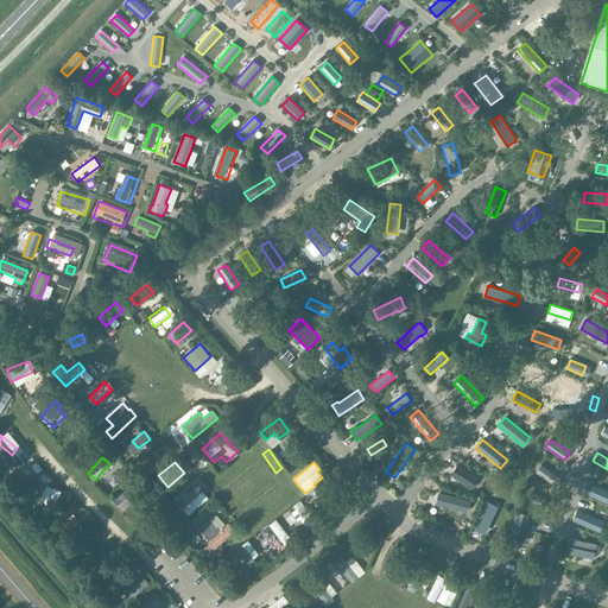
[(457,466),(451,474),(473,488),(479,480),(457,466)]
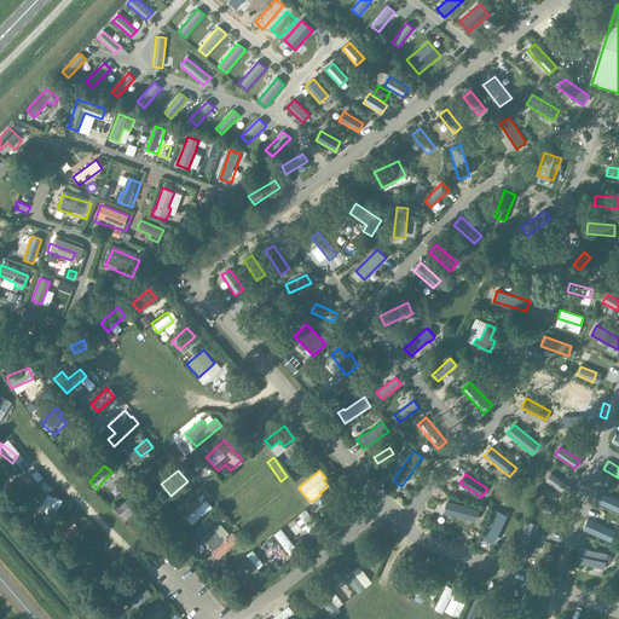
[(550,474),(545,481),(566,495),(571,487),(550,474)]
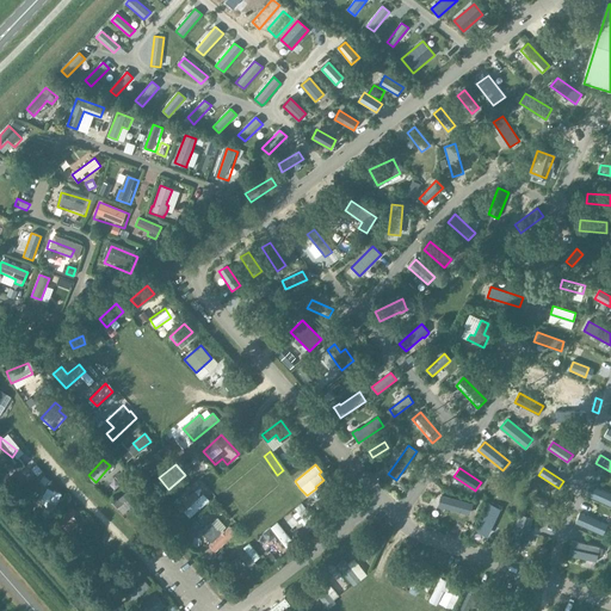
[(600,487),(610,491),(610,488),(610,473),(606,471),(600,487)]
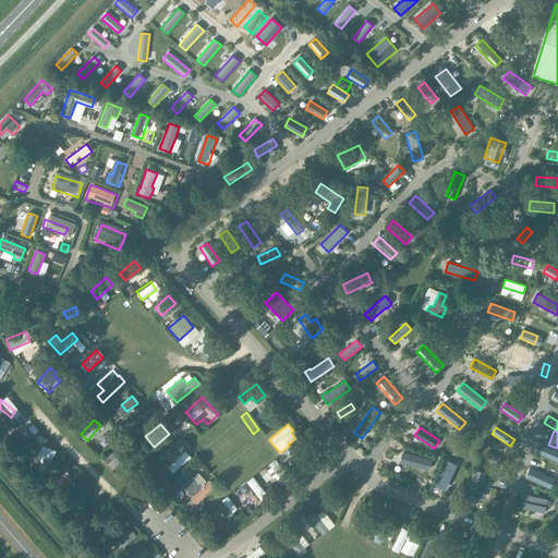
[(557,451),(538,443),(534,451),(557,462),(557,451)]
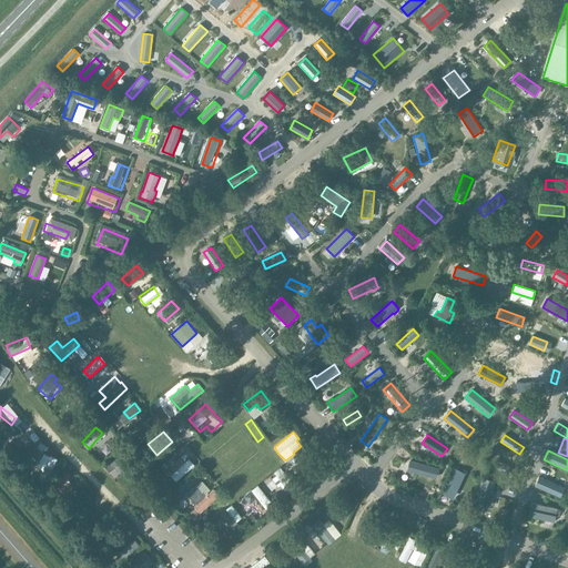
[(169,465),(174,472),(170,475),(176,482),(194,465),(183,453),(169,465)]
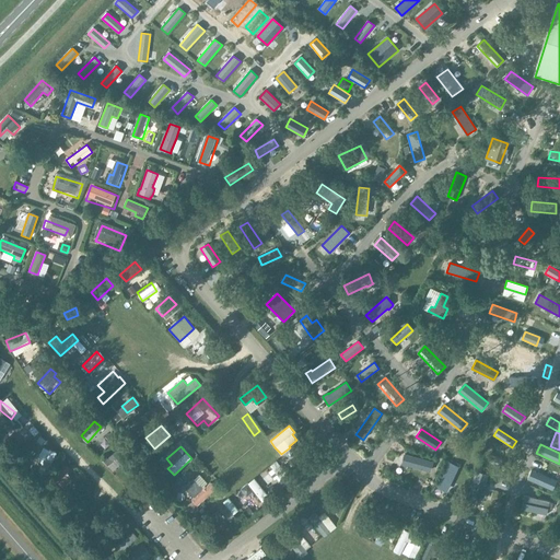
[(113,469),(123,462),(112,450),(102,458),(113,469)]
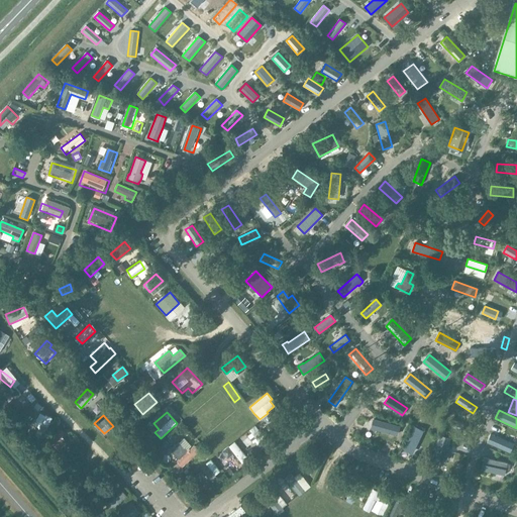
[(453,418),(449,424),(467,435),(471,429),(453,418)]
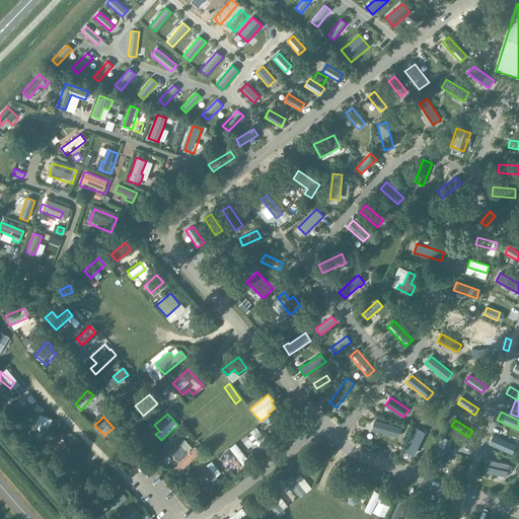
[(374,421),(372,430),(398,437),(401,428),(374,421)]
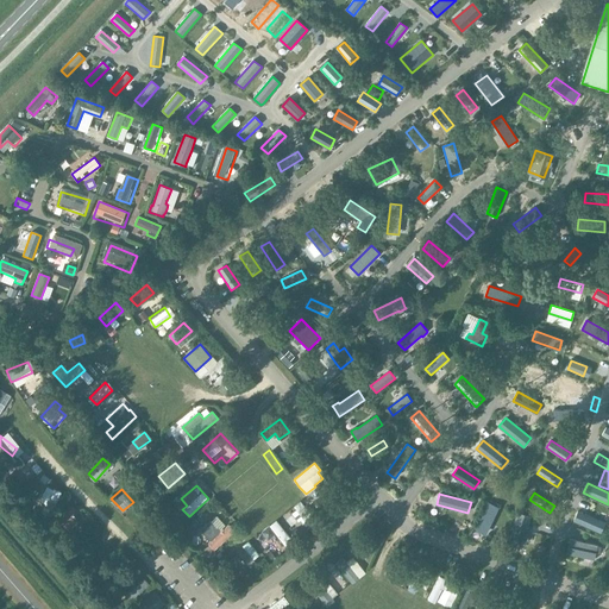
[(303,502),(295,508),(311,531),(319,525),(303,502)]
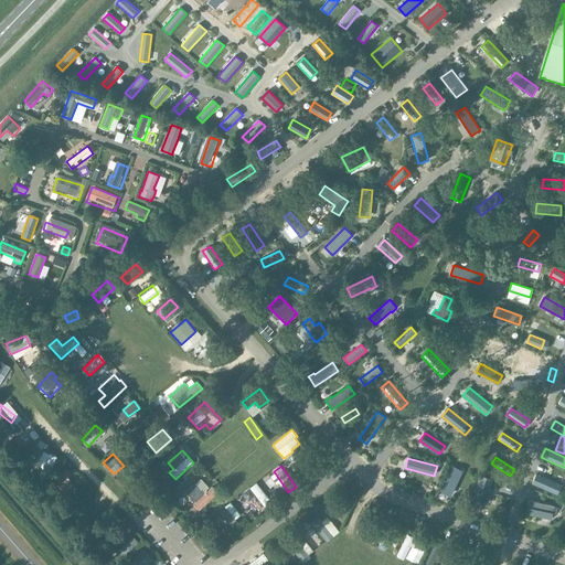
[(452,466),(440,491),(450,496),(462,470),(452,466)]
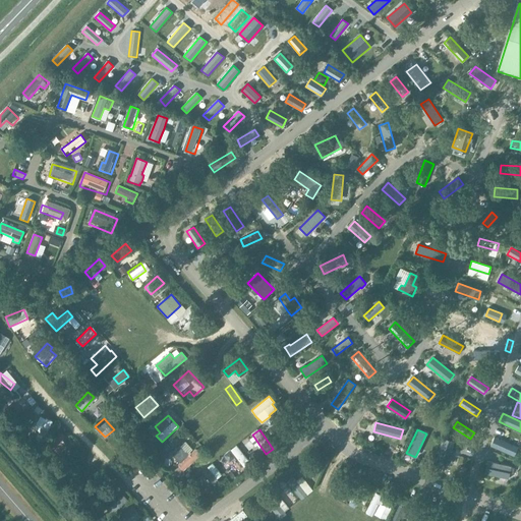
[(495,438),(490,446),(514,456),(517,448),(495,438)]
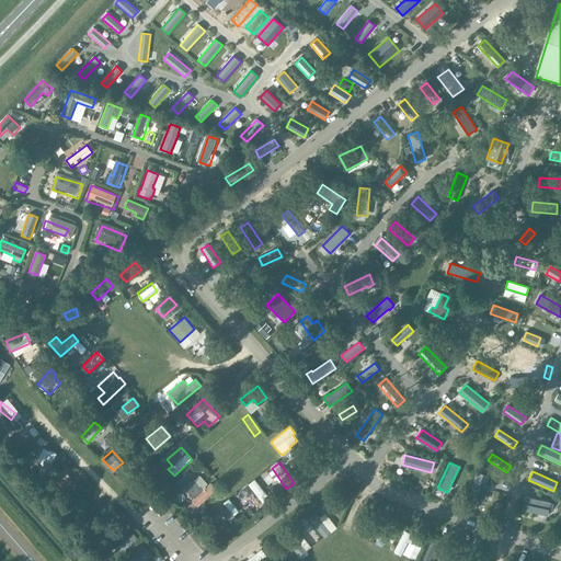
[(190,499),(197,507),(216,490),(199,472),(184,487),(193,496),(190,499)]
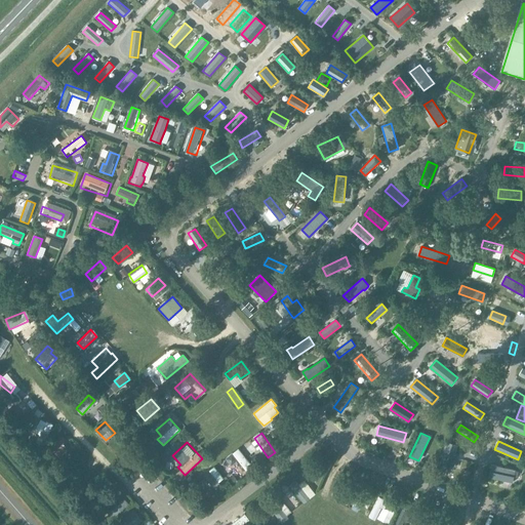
[(445,442),(439,465),(452,468),(458,445),(445,442)]
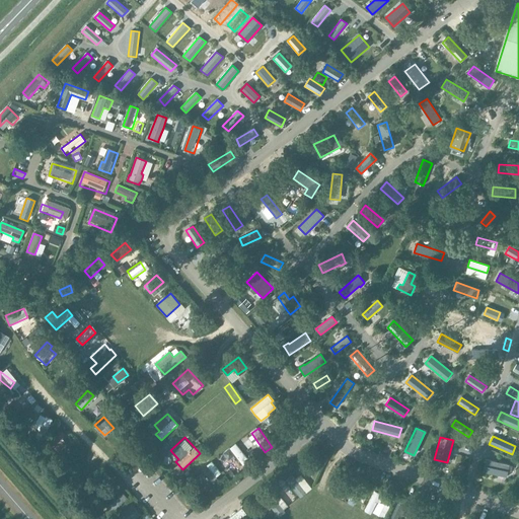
[(235,443),(223,453),(229,460),(235,455),(246,468),(252,463),(235,443)]
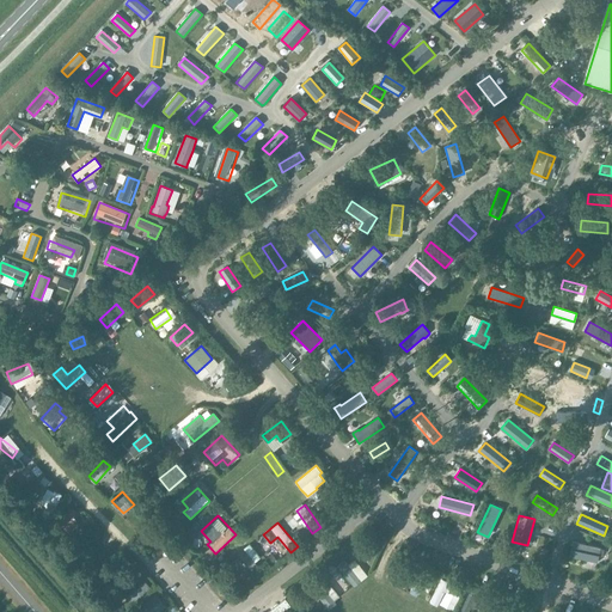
[(242,548),(245,554),(240,557),(248,567),(259,557),(248,542),(242,548)]
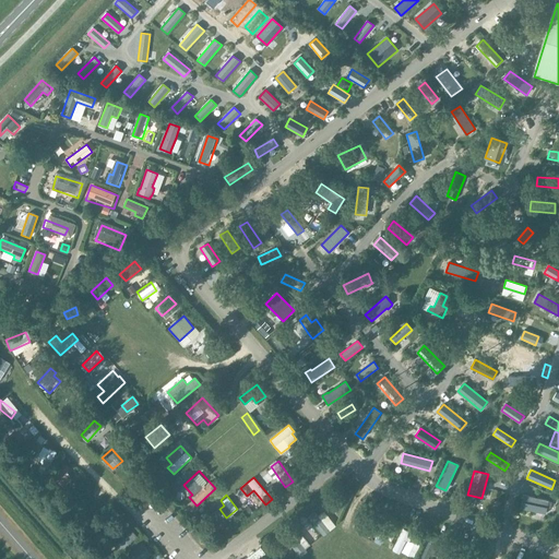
[(523,495),(520,508),(545,514),(548,500),(523,495)]
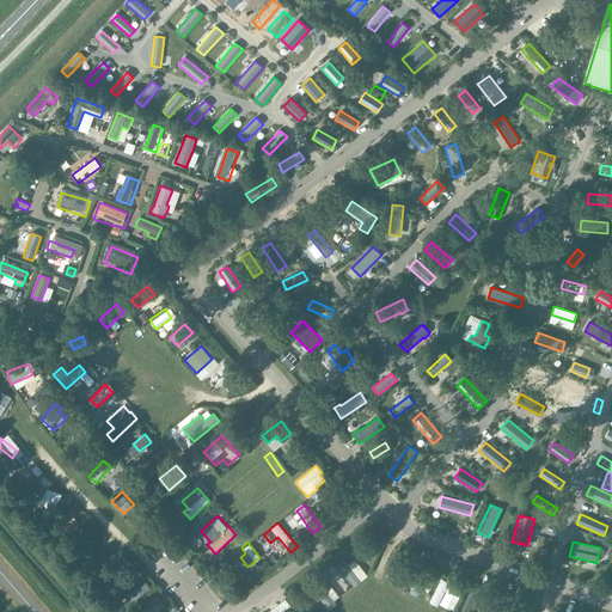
[(385,581),(395,585),(402,569),(392,564),(385,581)]
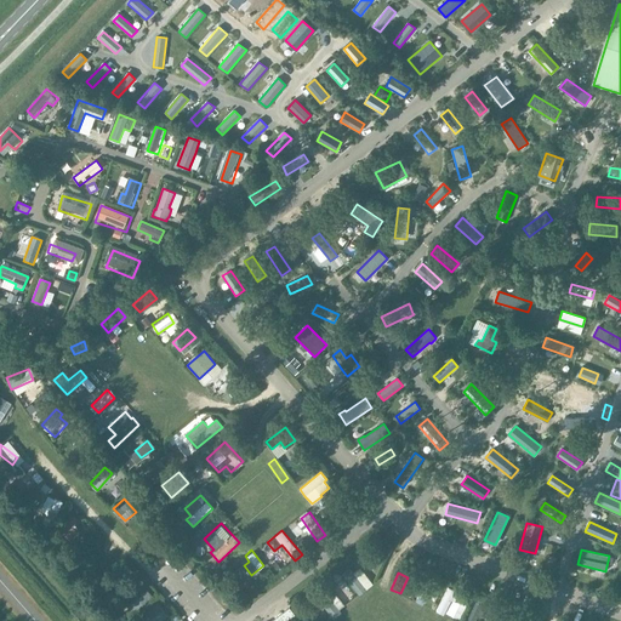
[(358,593),(364,591),(359,577),(352,581),(358,593)]
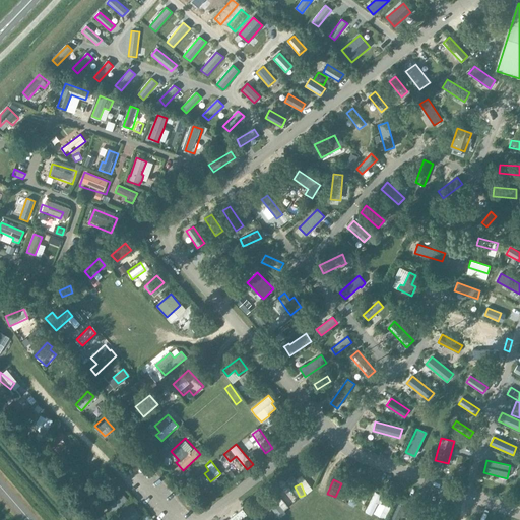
[(282,490),(287,497),(291,494),(287,486),(282,490)]
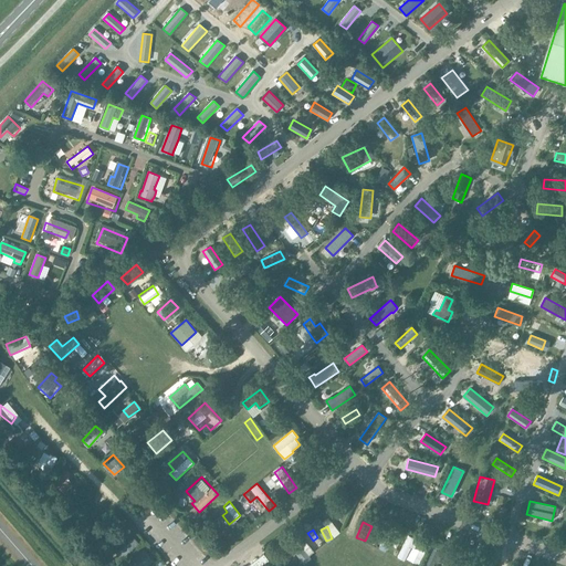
[(376,548),(384,552),(392,535),(385,531),(376,548)]
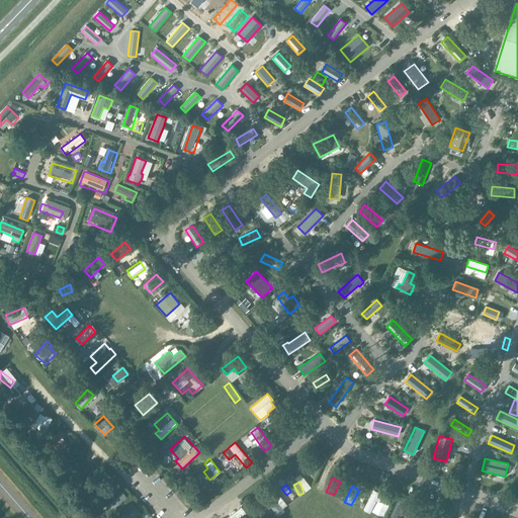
[(263,495),(274,513),(283,508),(273,489),(263,495)]
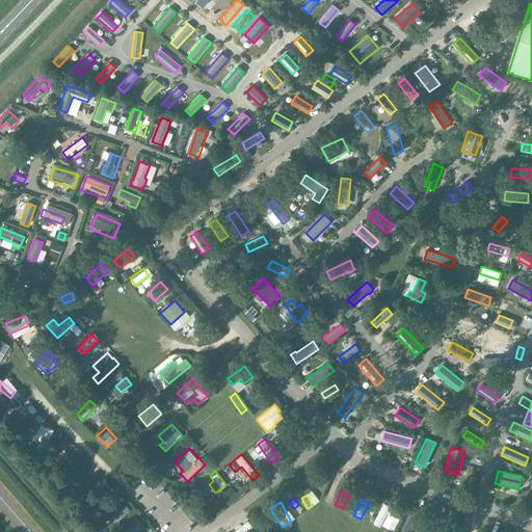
[(382,502),(371,523),(379,527),(391,506),(382,502)]
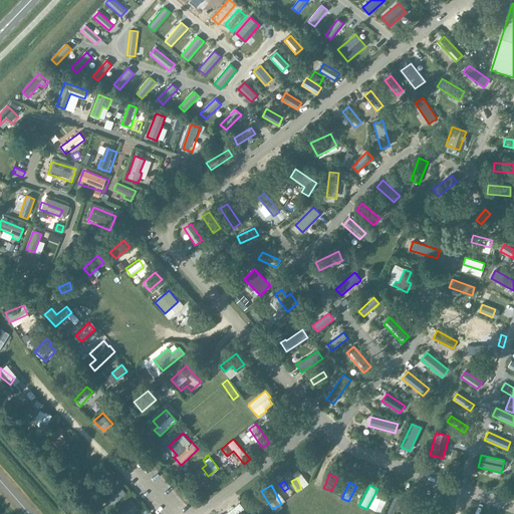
[(119,486),(105,500),(111,506),(125,492),(119,486)]
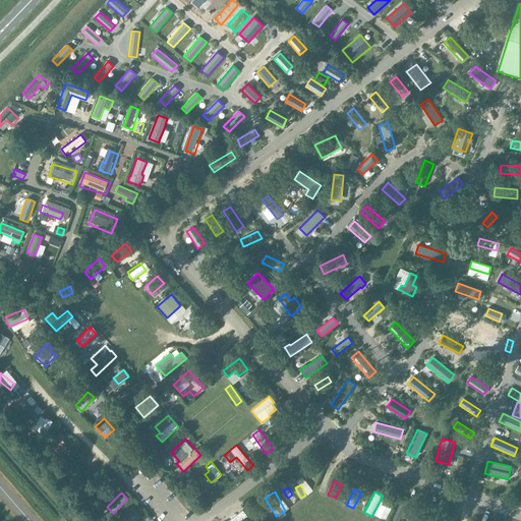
[(398,505),(390,520),(399,520),(405,508),(398,505)]
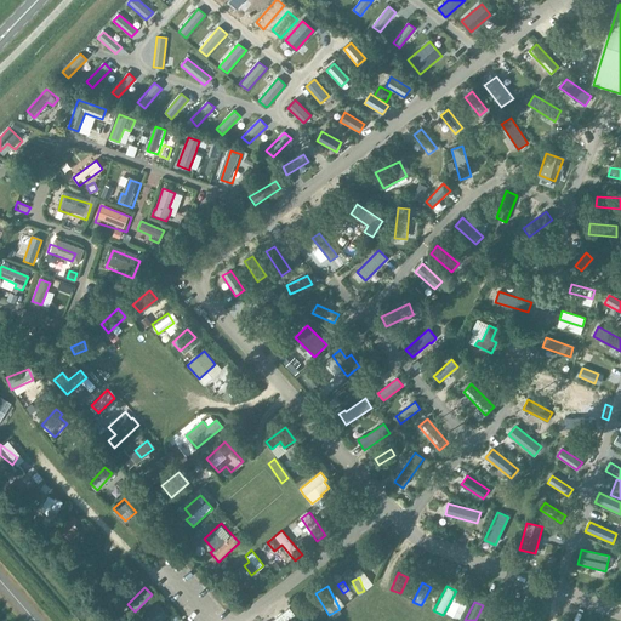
[(453,603),(448,611),(457,617),(463,610),(453,603)]
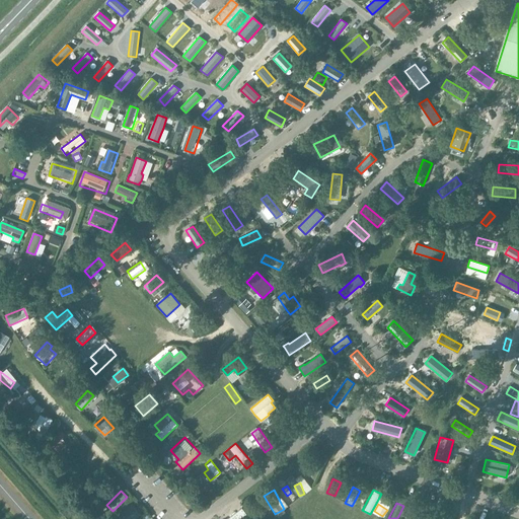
[(241,518),(247,514),(242,508),(228,518),(241,518)]
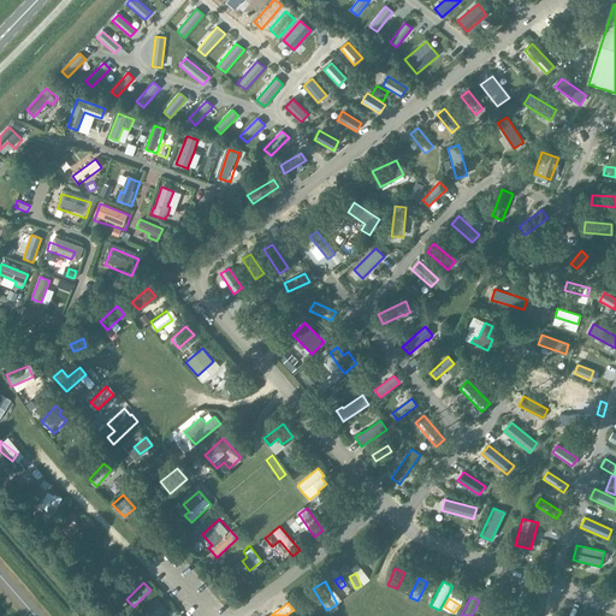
[(333,615),(348,615),(357,611),(353,604),(333,615)]
